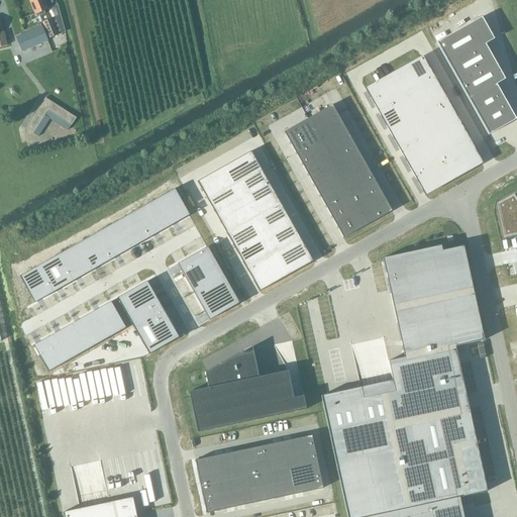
[(42,0),(28,0),(34,14),(36,14),(37,16),(39,15),(42,22),(48,37),(57,33),(62,31),(56,5),(46,9),(42,0)]
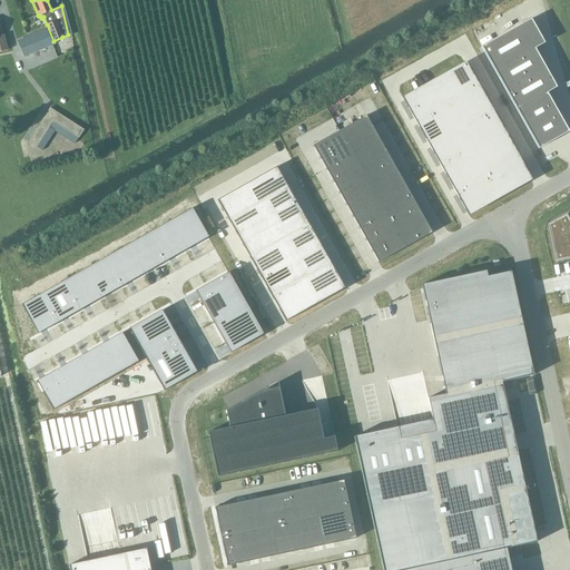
[(531,19),(481,47),(495,71),(505,90),(517,110),(539,149),(558,138),(559,138),(569,131),(563,123),(563,121),(547,94),(557,88),(546,68),(534,49),(544,43),(531,19)]
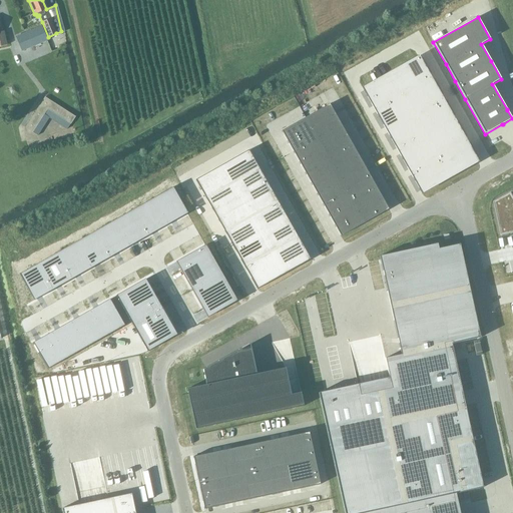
[(42,27),(17,37),(22,51),(47,41),(42,27)]
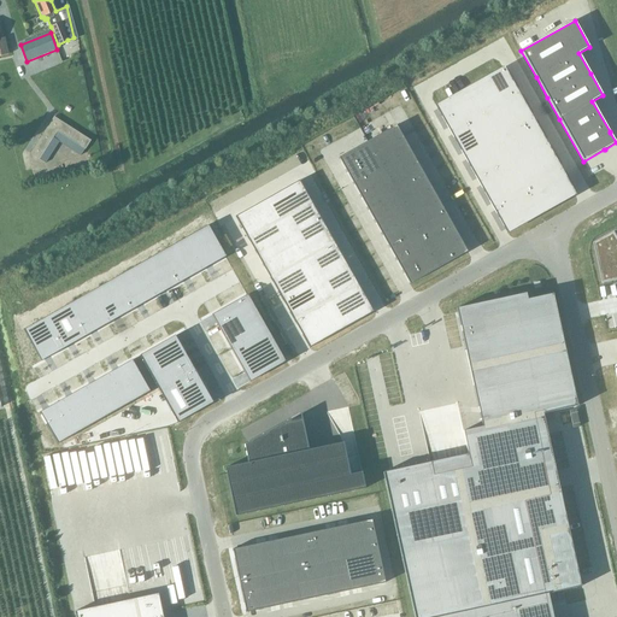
[(470,87),(436,106),(451,131),(464,157),(479,182),(493,207),(507,233),(541,215),(575,195),(560,170),(546,145),(532,119),(517,94),(503,68),(470,87)]
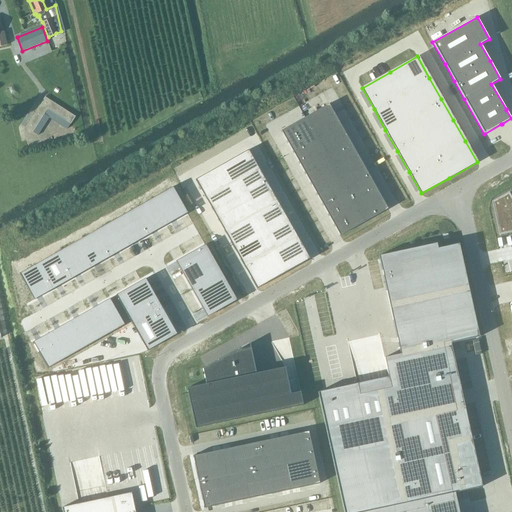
[(66,129),(70,123),(74,116),(44,96),(24,126),(40,137),(43,133),(40,131),(43,127),(46,129),(49,124),(46,122),(48,118),(66,129)]
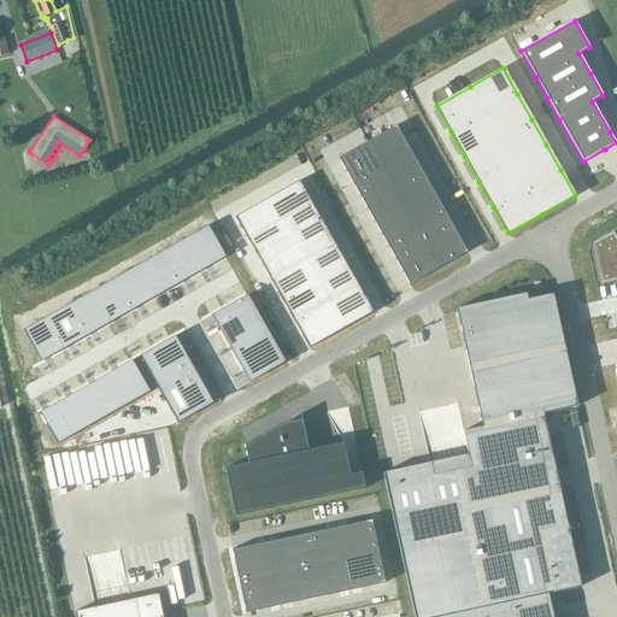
[(368,141),(339,158),(346,171),(353,183),(360,197),(368,209),(374,222),(381,234),(388,247),(395,259),(403,272),(410,285),(439,269),(468,252),(460,239),(453,227),(446,213),(440,201),(433,189),(425,176),(418,164),(411,151),(404,139),(397,125),(368,141)]
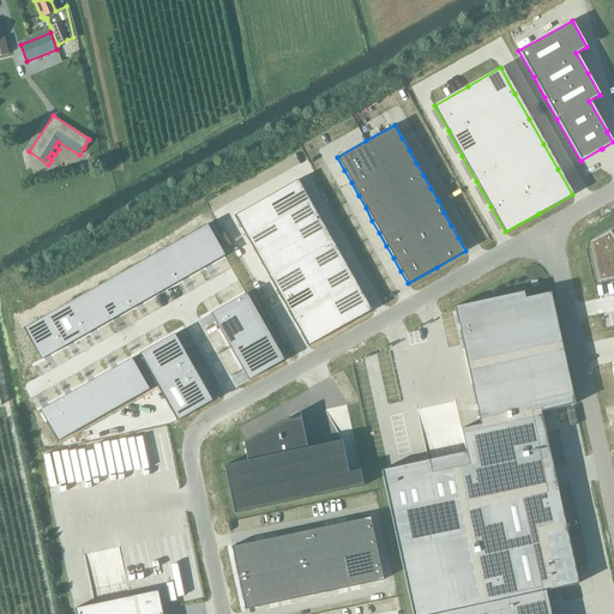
[(301,178),(238,212),(311,344),(373,308),(301,178)]
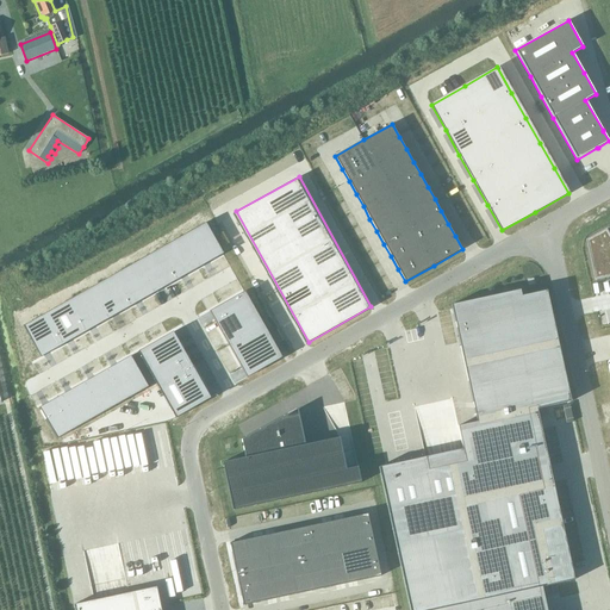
[(47,313),(23,327),(41,358),(64,344),(87,331),(110,318),(132,306),(155,293),(178,280),(200,267),(224,254),(206,223),(184,236),(160,249),(137,262),(114,274),(92,287),(69,300),(47,313)]
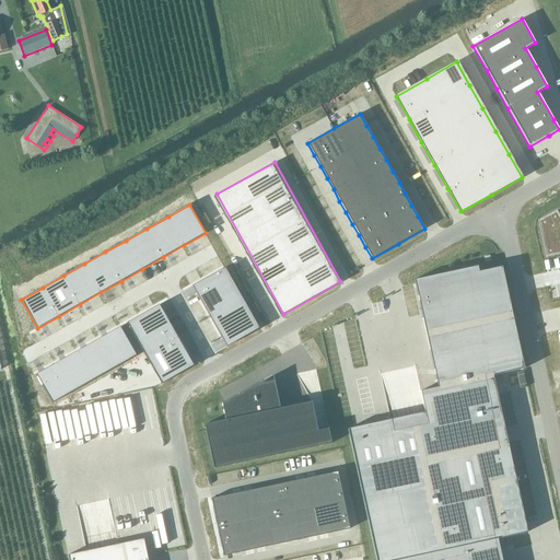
[(559,212),(559,210),(540,221),(548,256),(559,254),(559,212)]
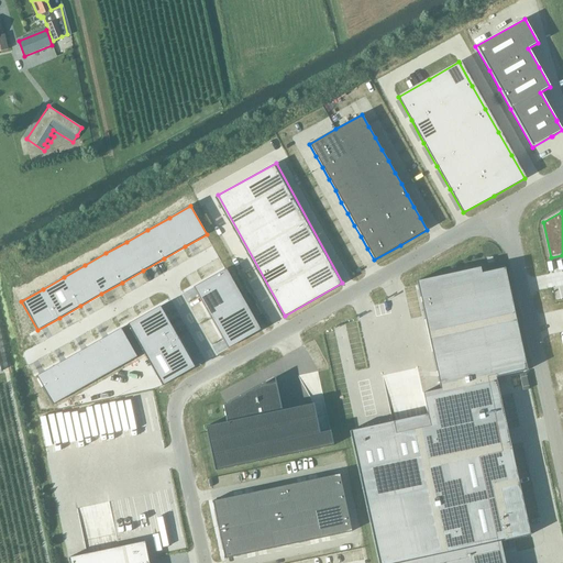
[(393,422),(350,431),(378,562),(504,562),(500,542),(530,536),(527,521),(510,446),(495,377),(527,371),(527,370),(515,317),(505,268),(482,274),(479,267),(417,282),(429,337),(440,389),(422,394),(427,415),(393,422)]
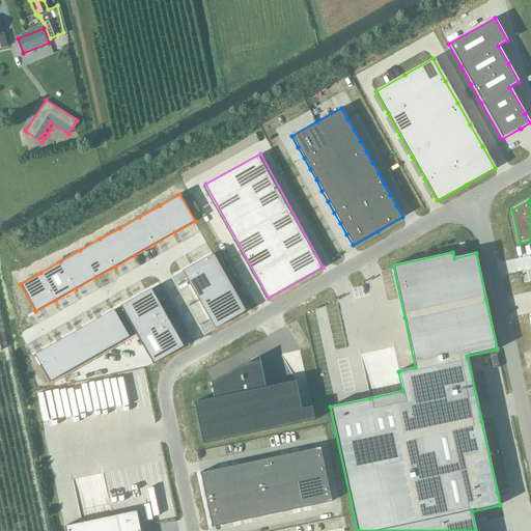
[(196,263),(183,272),(187,278),(198,300),(211,322),(215,329),(229,320),(246,311),(229,283),(213,254),(196,263)]
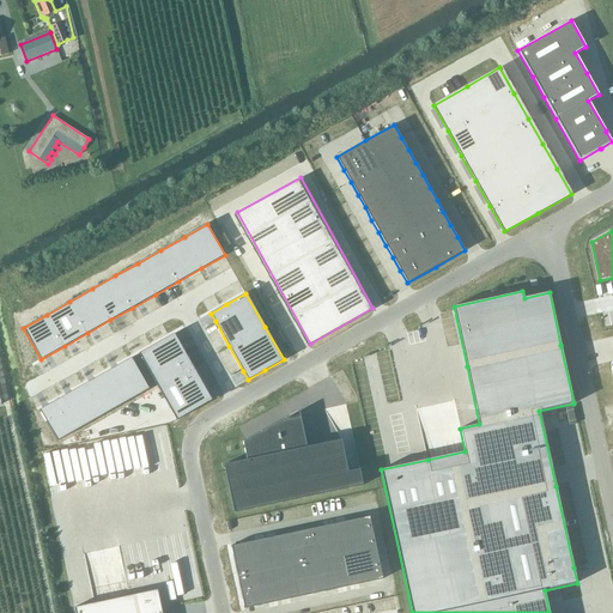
[(158,343),(139,353),(157,387),(176,420),(195,410),(212,400),(207,392),(193,366),(178,341),(174,333),(158,343)]
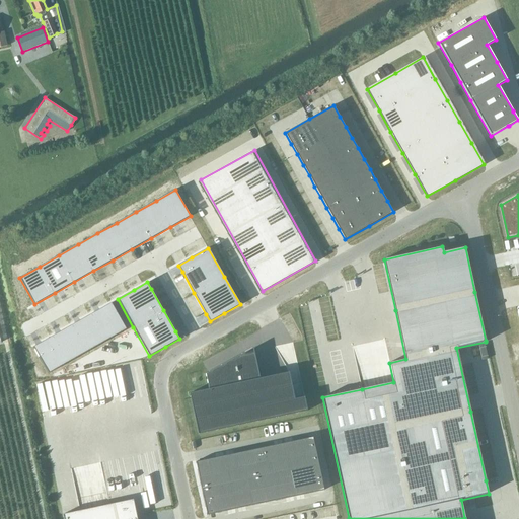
[(53,336),(33,347),(49,373),(68,363),(87,352),(106,341),(126,329),(112,303),(92,314),(72,324),(53,336)]
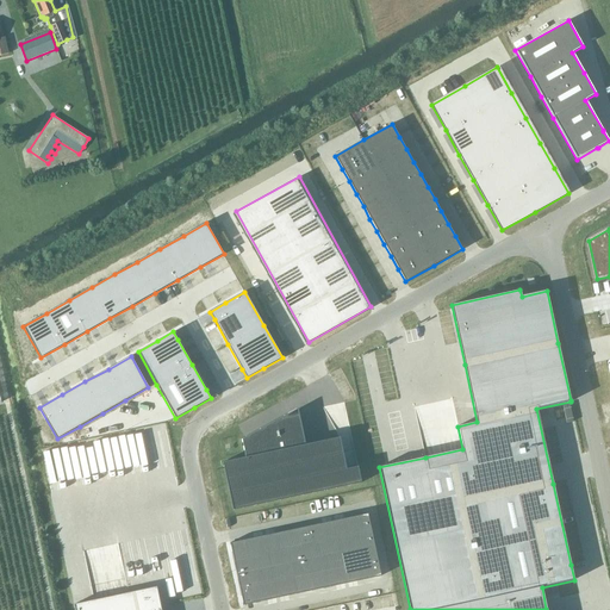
[(246,458),(223,462),(232,510),(361,484),(358,467),(346,470),(340,437),(305,444),(298,410),(247,437),(246,439),(244,439),(242,440),(246,458)]
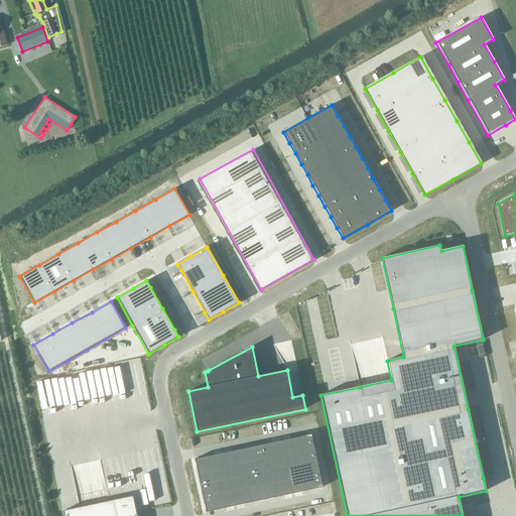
[(224,454),(195,460),(200,486),(206,512),(235,506),(264,500),(293,494),(323,488),(316,461),(311,434),(282,440),(253,446),(224,454)]
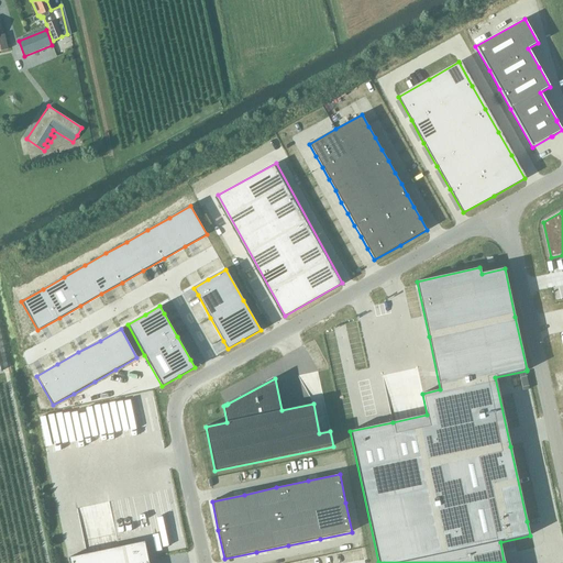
[(148,562),(144,542),(68,559),(68,562),(148,562)]
